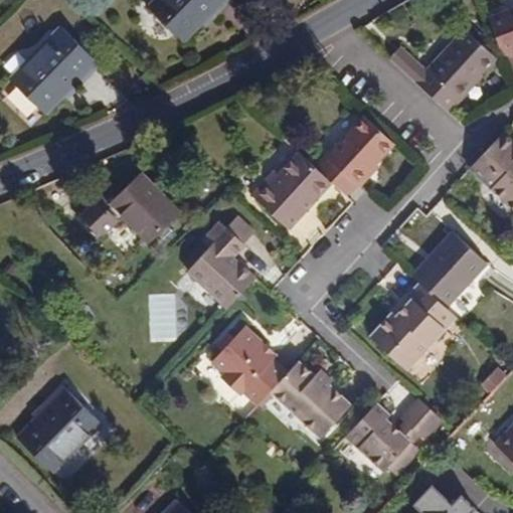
[(211,13),(215,15),(230,0),(156,0),(148,9),(182,43),(202,23),(211,13)]
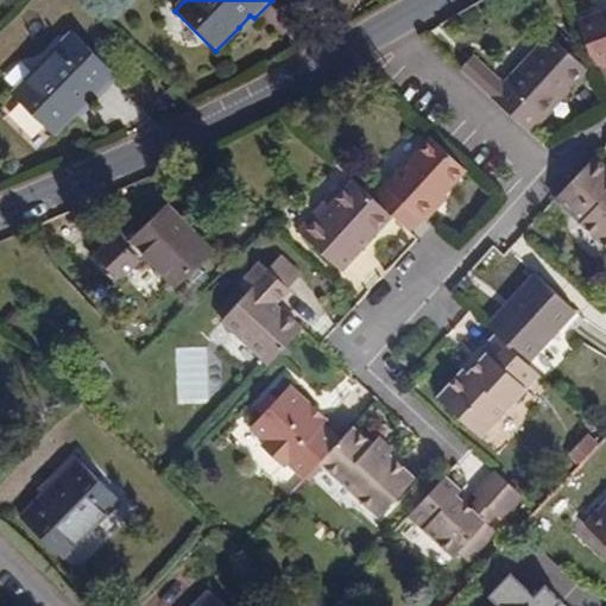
[(605,11),(576,21),(593,73),(605,67),(605,11)]
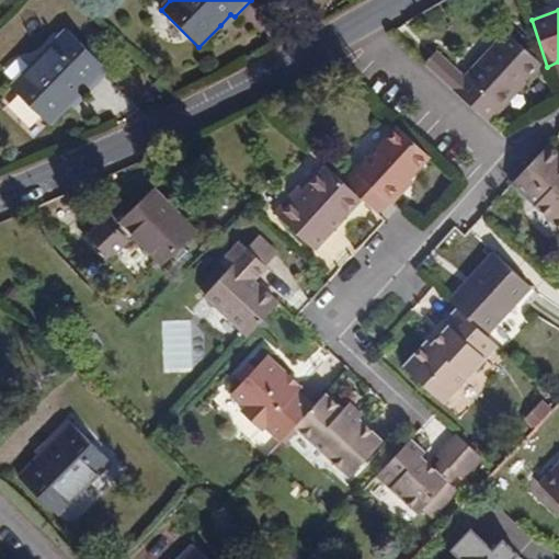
[(224,29),(235,16),(230,14),(220,25),(224,29)]
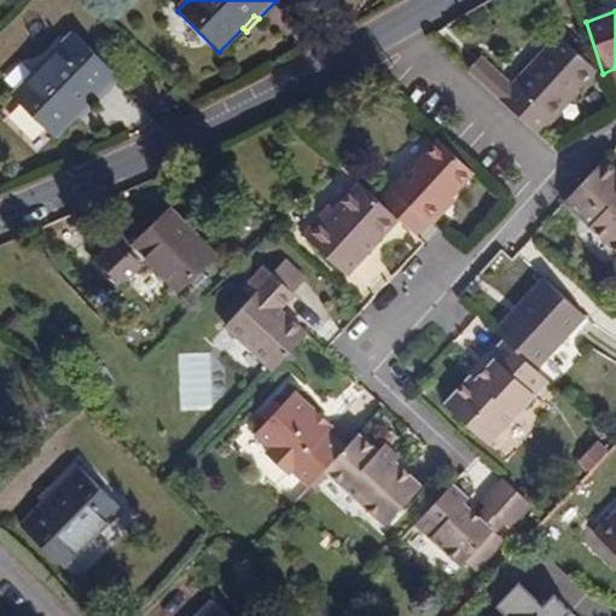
[(52,138),(74,115),(86,104),(89,108),(118,77),(73,34),(11,98),(52,138)]
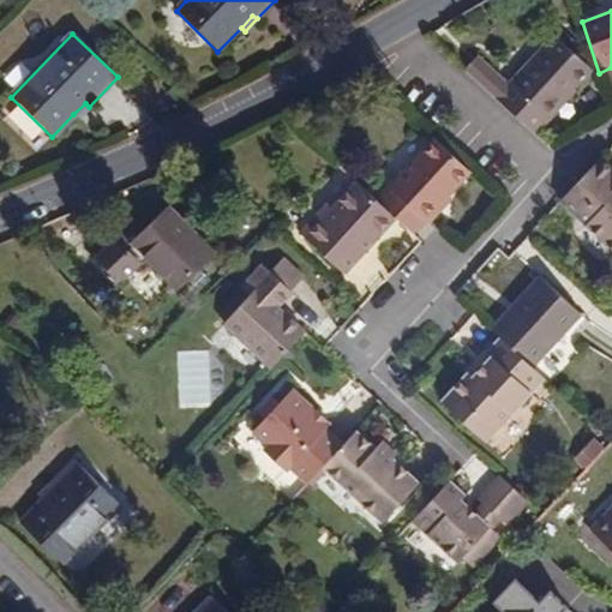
[(496,101),(534,136),(593,72),(555,36),(508,88),(496,101)]
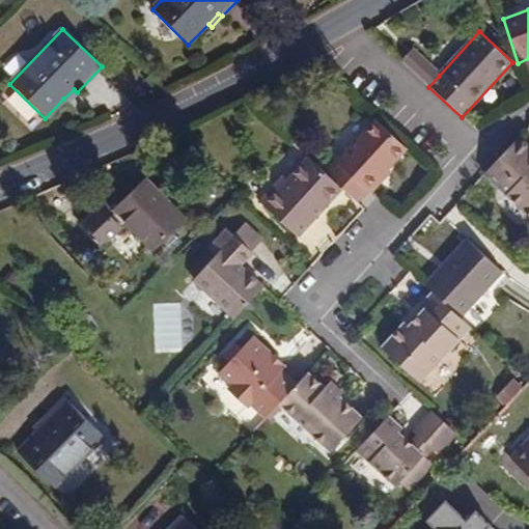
[(412,50),(400,62),(428,87),(439,76),(412,50)]
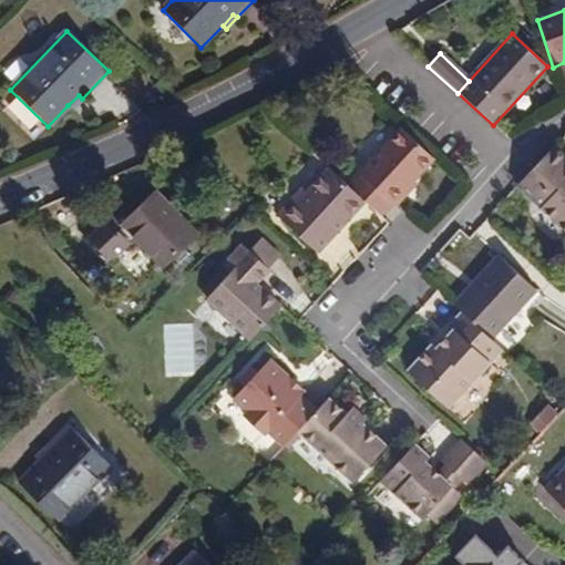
[(17,55),(3,73),(16,83),(29,64),(17,55)]
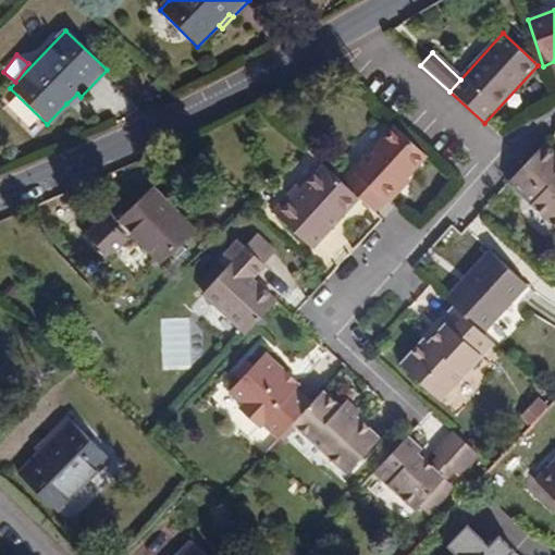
[(77,94),(66,103),(71,107),(81,97),(77,94)]
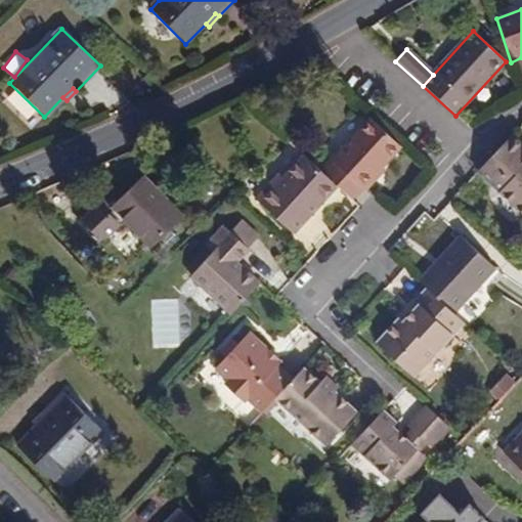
[(363,189),(388,162),(401,147),(372,119),(321,171),(338,186),(352,201),(363,189)]
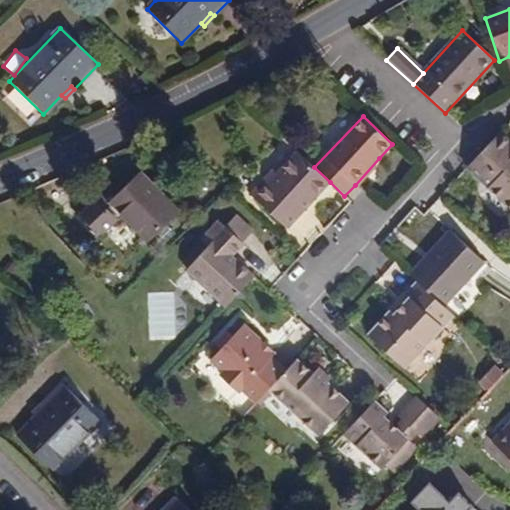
[(509,145),(498,134),(465,169),(509,211),(509,145)]
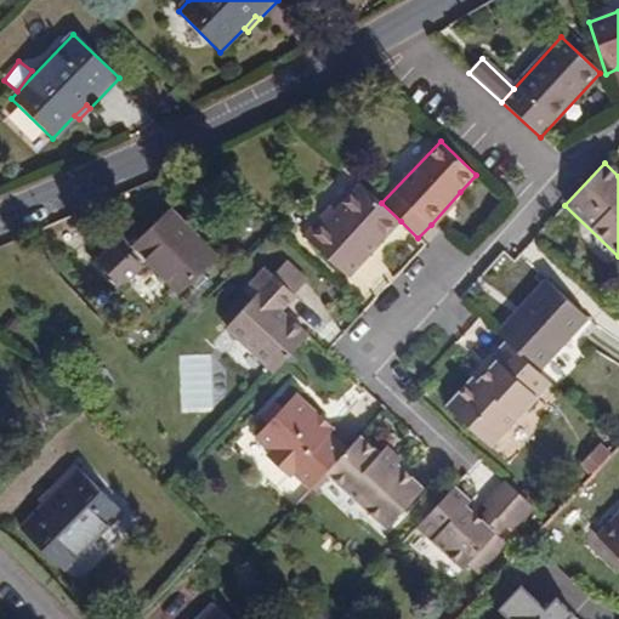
[(381,203),(362,186),(336,214),(322,228),(317,222),(304,236),(347,277),(401,221),(381,203)]
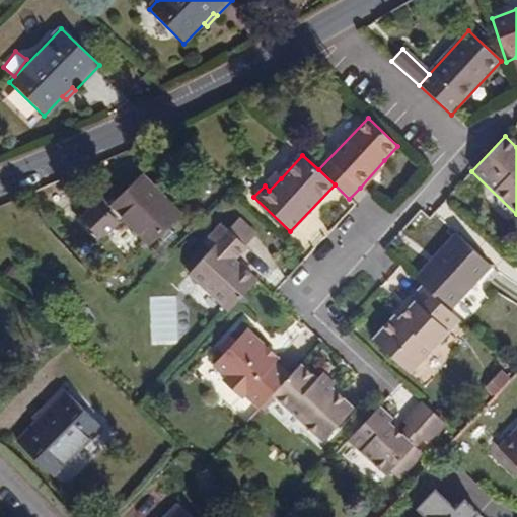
[(360,188),(363,190),(387,164),(384,160),(360,188)]
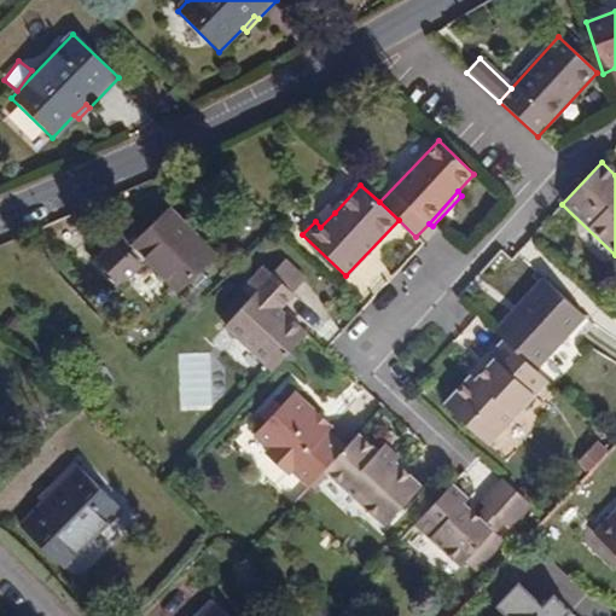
[(320,227),(335,213),(330,207),(315,221),(320,227)]
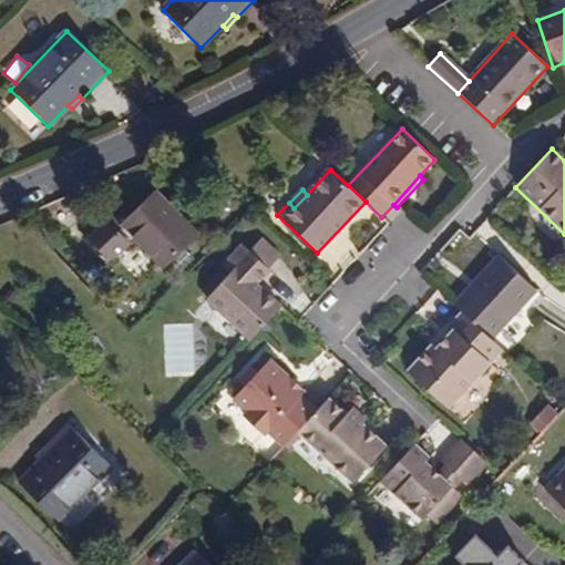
[(119,232),(109,223),(108,221),(92,237),(114,260),(134,238),(164,267),(196,236),(154,195),(124,226),(119,232)]
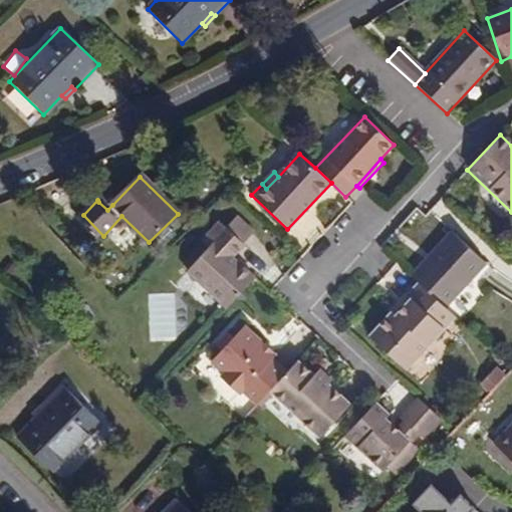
[(103,197),(98,202),(107,210),(112,205),(103,197)]
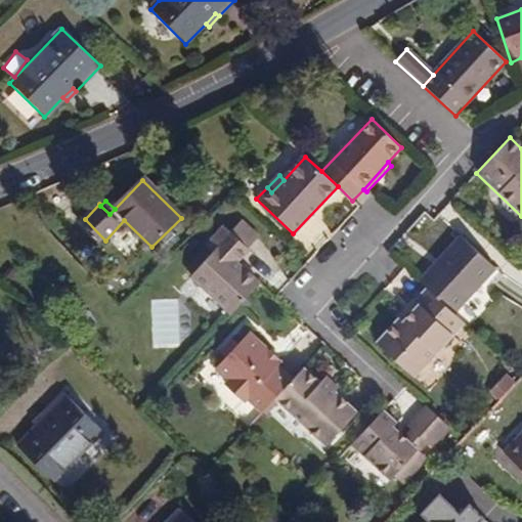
[(231,235),(248,250),(257,237),(242,224),(231,235)]
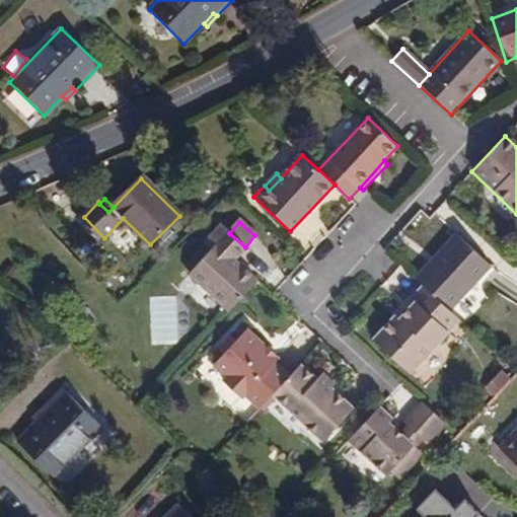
[(229,311),(256,281),(234,261),(245,247),(229,233),(220,224),(209,236),(217,243),(212,249),(189,275),(229,311)]
